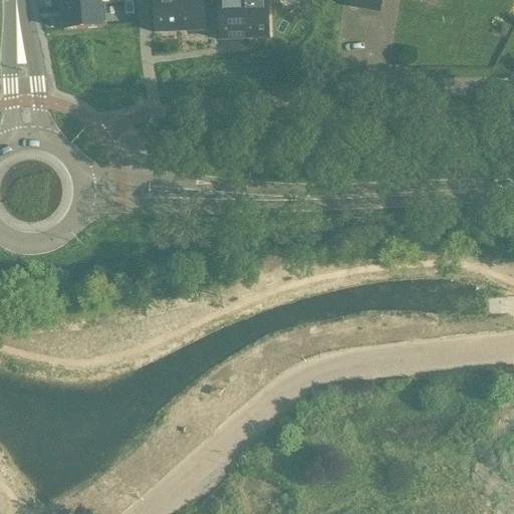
[(154,0),(156,33),(180,32),(178,0),(154,0)]
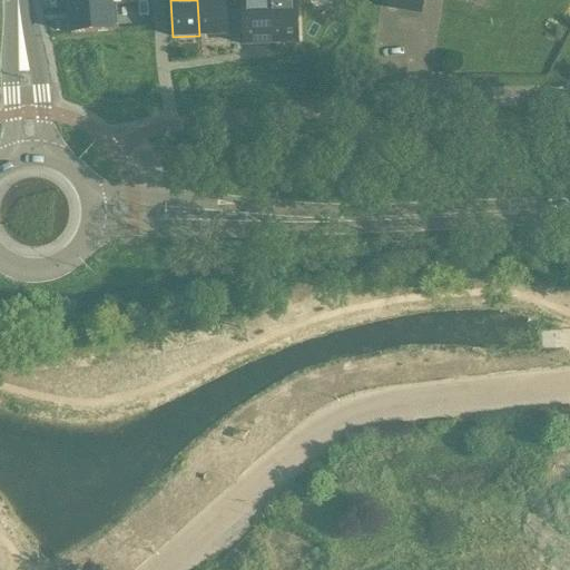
[(197,0),(199,36),(226,35),(224,0),(197,0)]
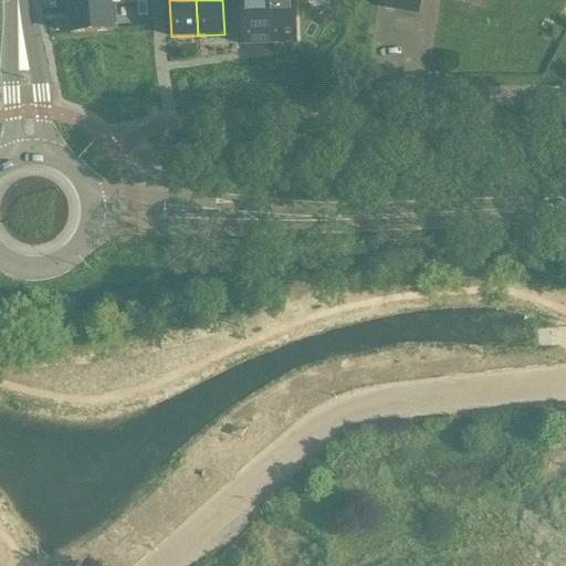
[(270,44),(268,0),(241,0),(243,45),(270,44)]
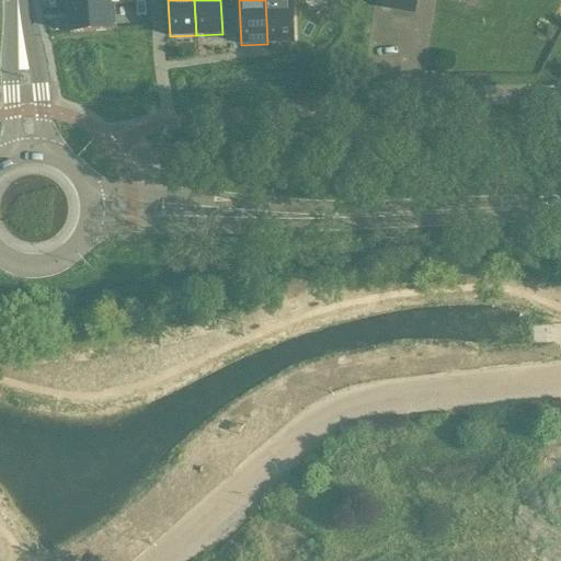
[(265,0),(267,44),(294,43),(292,0),(265,0)]
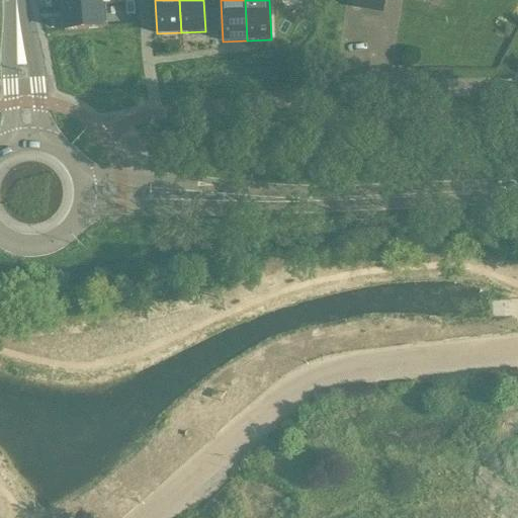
[(349,0),(349,7),(381,13),(383,0),(349,0)]
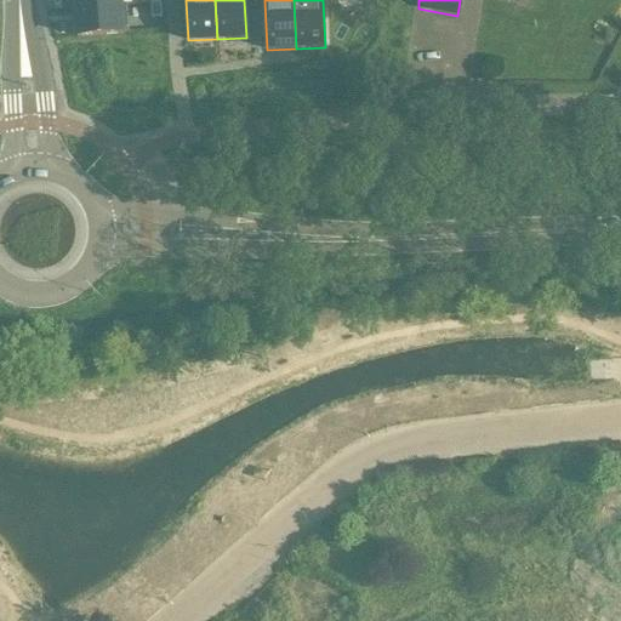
[(152,18),(161,18),(161,4),(152,4),(152,18)]
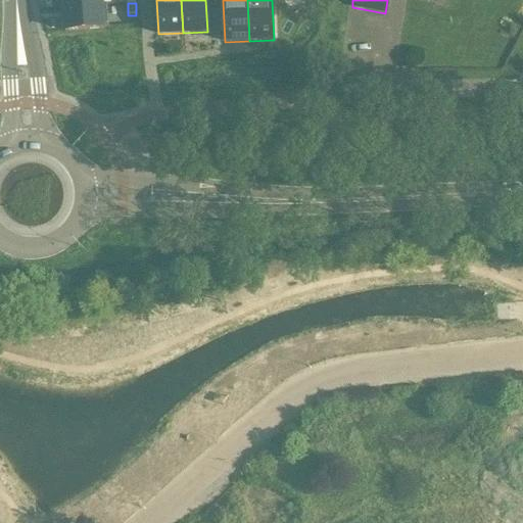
[(63,7),(65,32),(108,29),(106,4),(101,4),(101,5),(63,7)]
